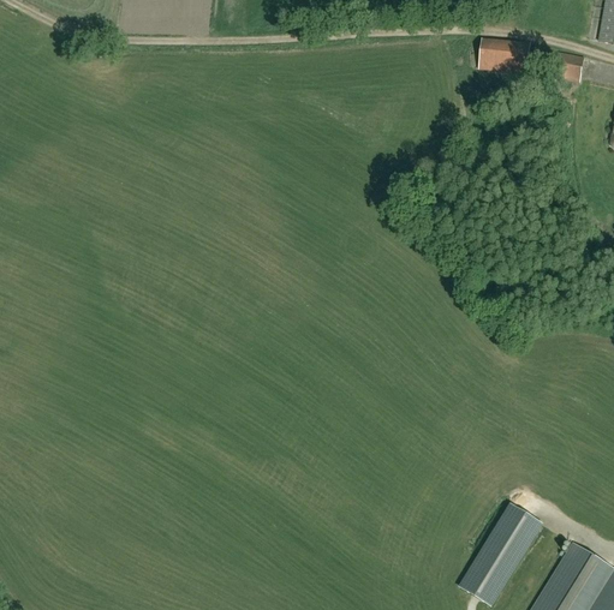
[(604,0),(597,39),(613,41),(613,0),(604,0)]
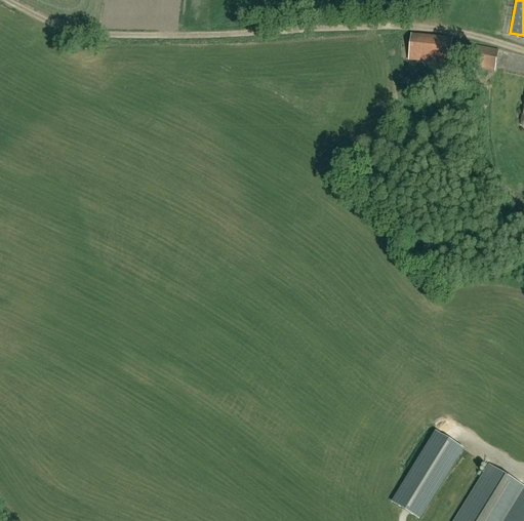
[(410,30),(407,56),(449,62),(452,34),(410,30)]
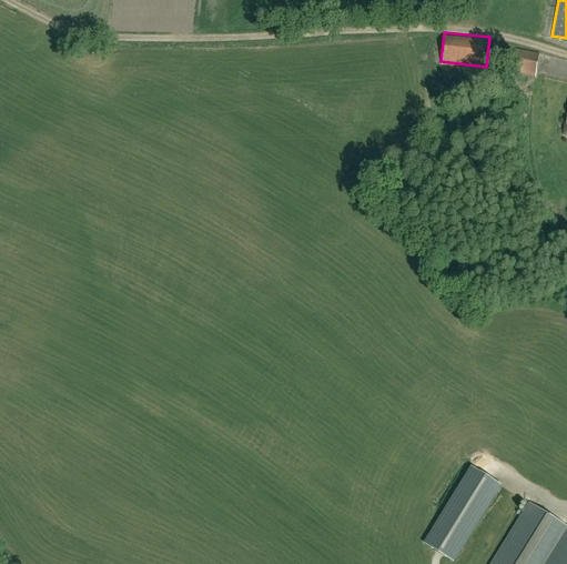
[(539,51),(512,44),(507,67),(534,72),(539,51)]
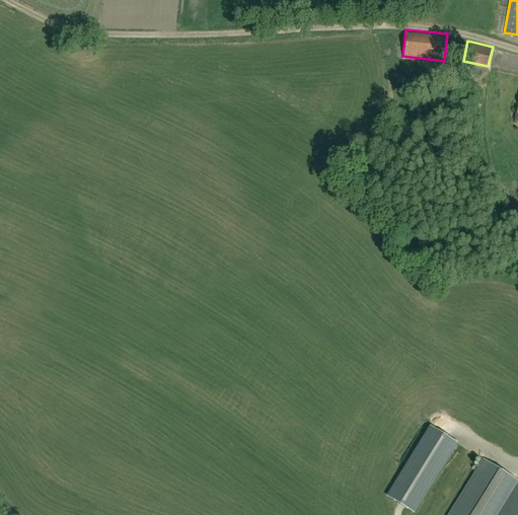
[(414,509),(456,440),(430,424),(387,493),(414,509)]
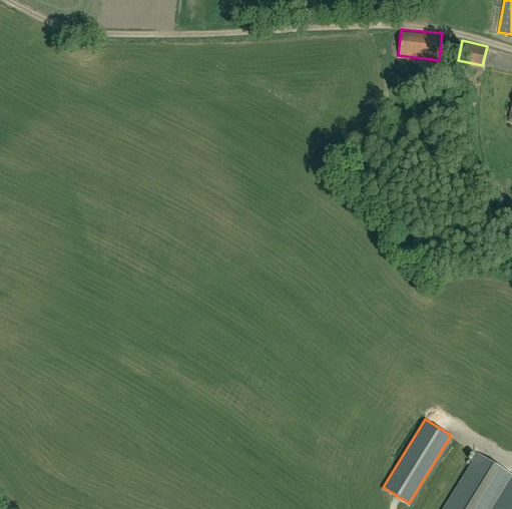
[(442,508),(511,508),(511,473),(478,452),(442,508)]
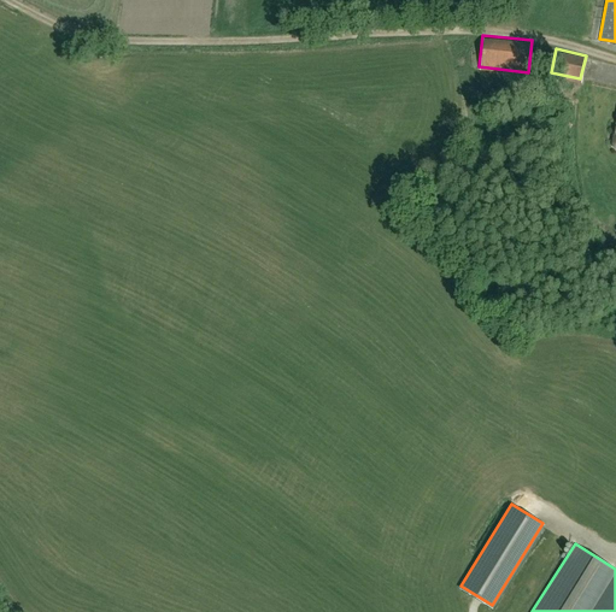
All buildings are outlined.
